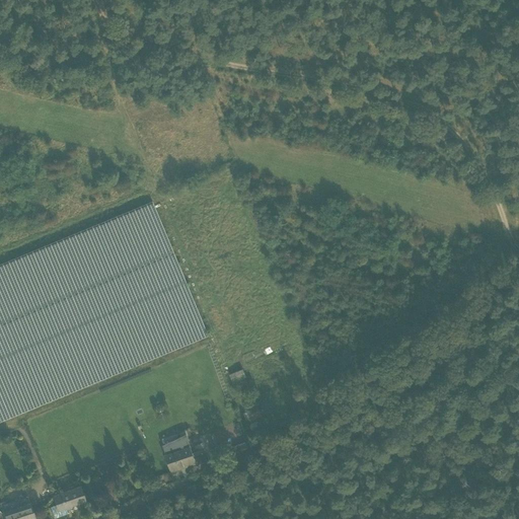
[(0,263),(0,421),(50,401),(178,348),(208,336),(152,201),(0,263)]
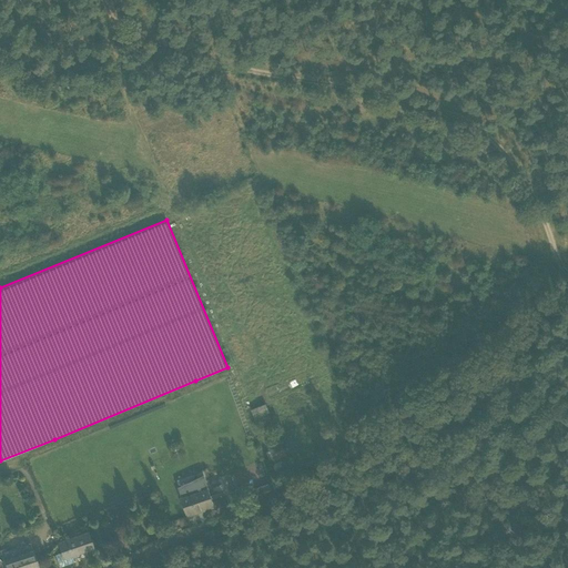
[(265,403),(251,409),(256,421),(269,416),(267,413),(270,413),(265,403)]
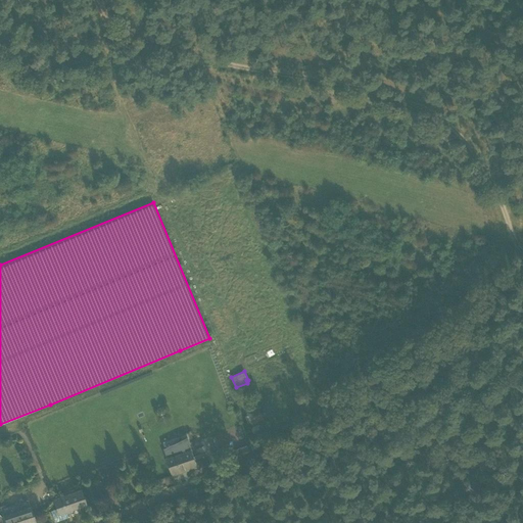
[(251,413),(251,414),(255,422),(263,419),(258,409),(251,413)]
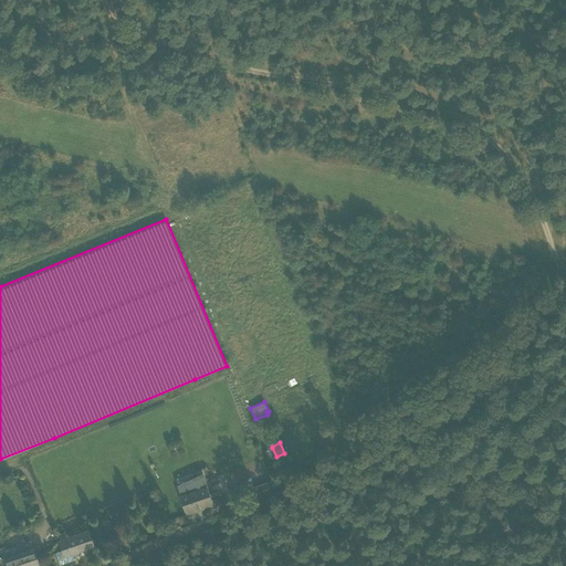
[(203,472),(178,485),(181,495),(187,513),(188,513),(187,511),(200,506),(201,509),(213,504),(207,486),(208,486),(203,472)]
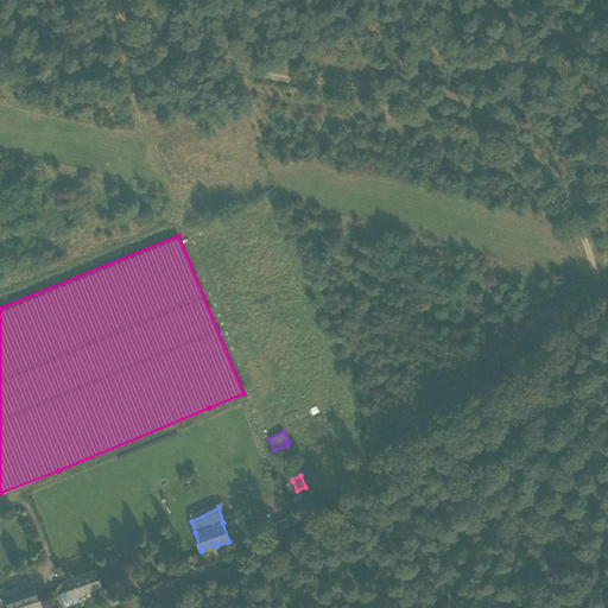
[(130,540),(119,544),(122,552),(133,548),(130,540)]
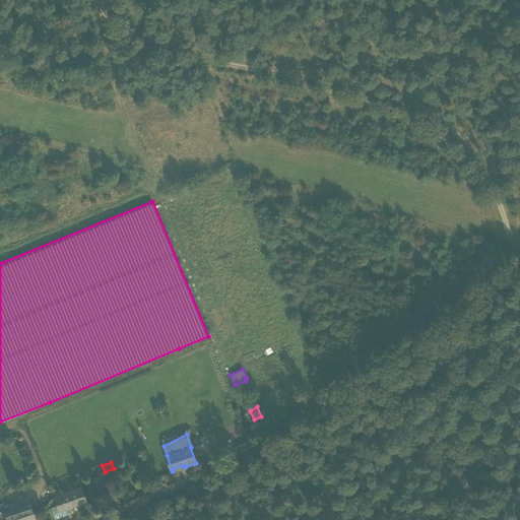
[(79,485),(53,496),(56,506),(51,508),(55,519),(68,515),(66,509),(85,502),(79,485)]
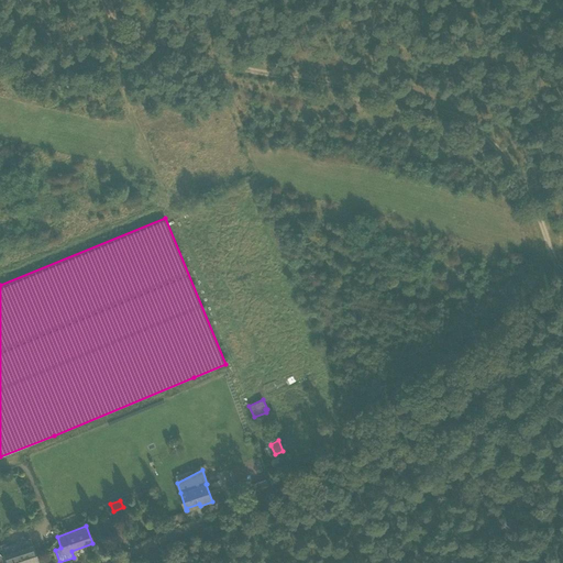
[(3,556),(6,562),(34,562),(39,562),(32,545),(3,556)]
